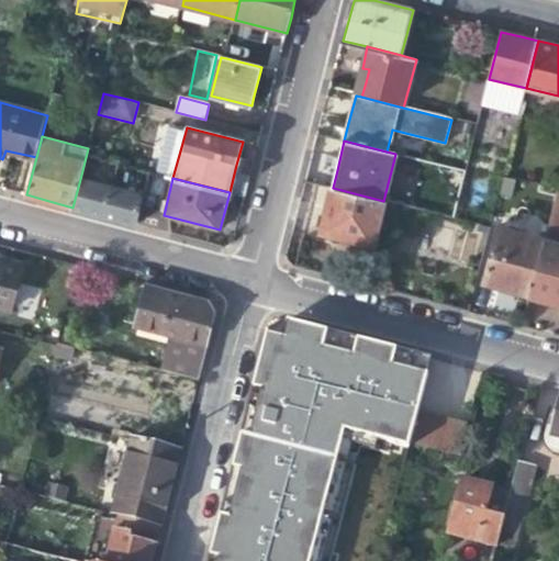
[(80,179),(73,208),(89,212),(125,222),(141,225),(147,195),(80,179)]
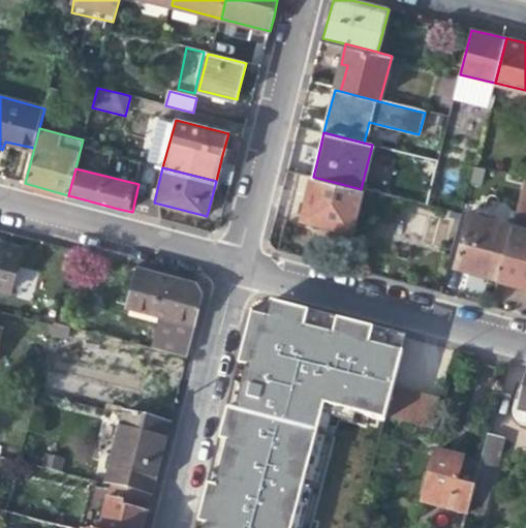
[(350,229),(361,189),(313,177),(303,217),(329,224),(350,229)]
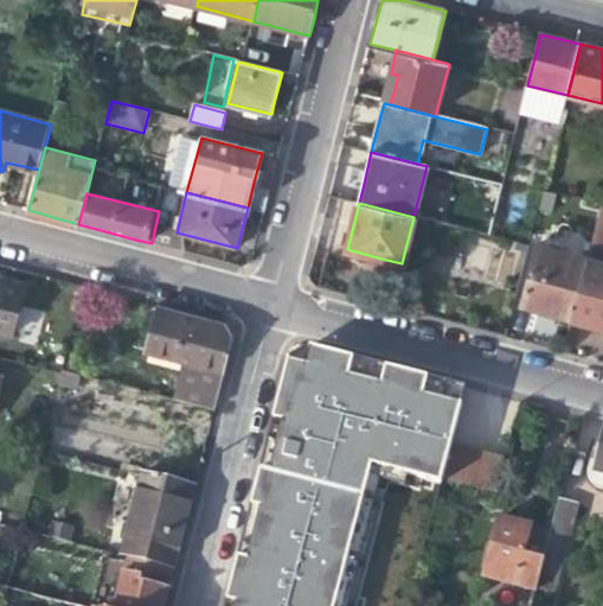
[(602,206),(600,206),(587,260),(571,317),(597,324),(602,325),(602,206)]
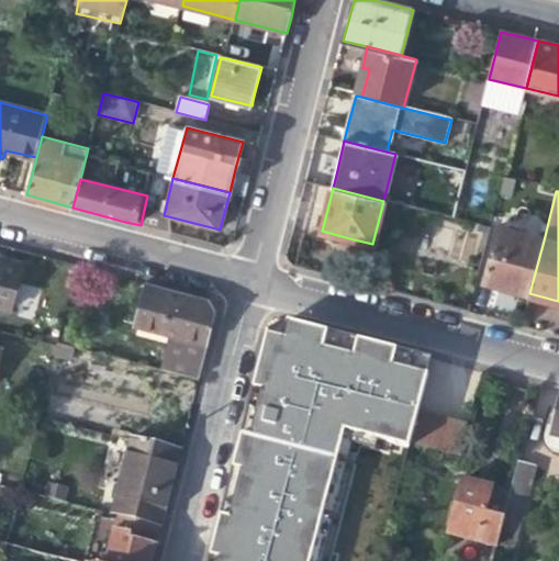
[(504,287),(529,293),(544,240),(496,227),(482,281),(504,287)]
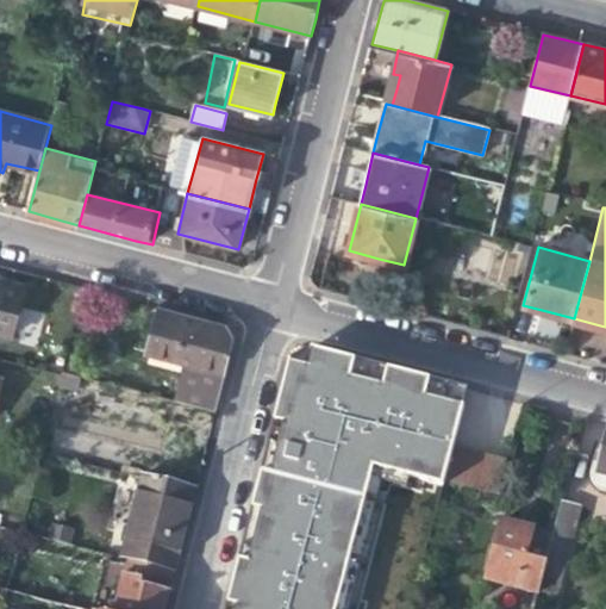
[(0,334),(12,339),(26,287),(4,281),(0,280),(0,334)]
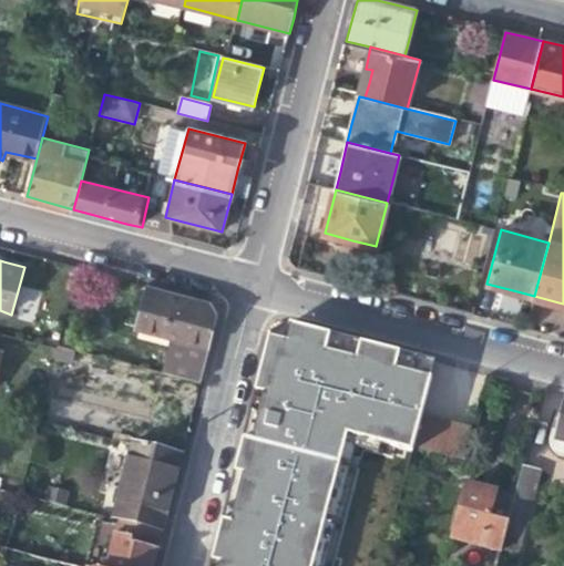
[(164,374),(202,384),(219,314),(214,305),(146,287),(142,304),(135,328),(173,339),(164,374)]
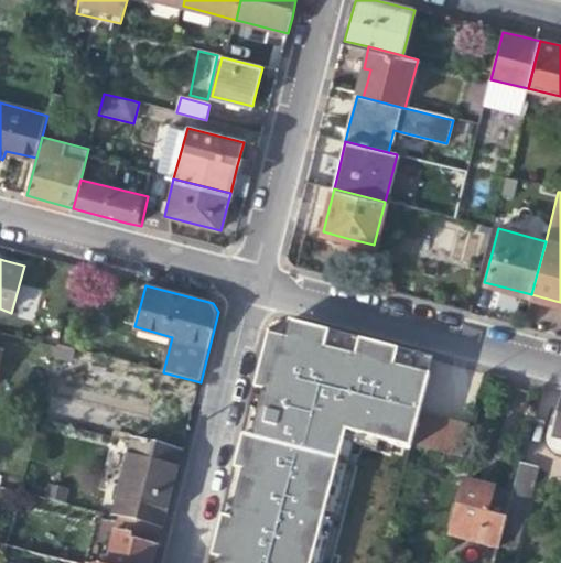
[(36,321),(43,290),(24,287),(18,317),(36,321)]
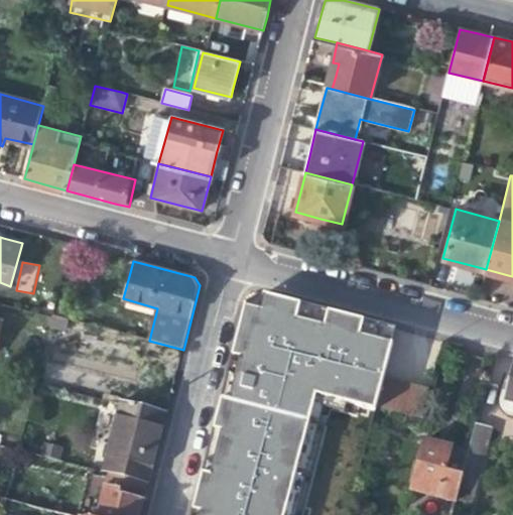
[(68,318),(51,314),(50,317),(48,327),(65,331),(68,318)]
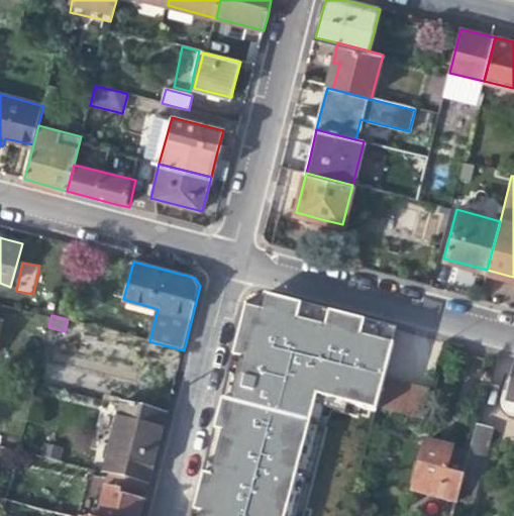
[(368,319),(365,332),(395,338),(397,325),(368,319)]
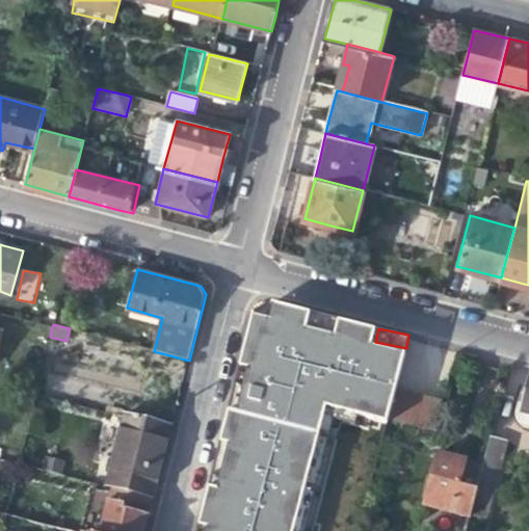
[(520,413),(528,415),(528,383),(520,413)]
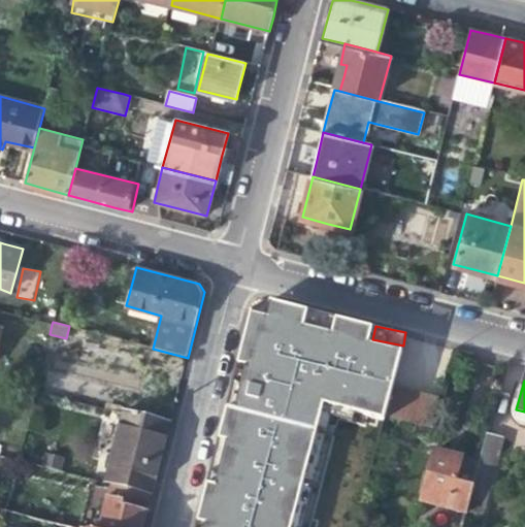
[(394,387),(390,402),(386,417),(431,429),(438,399),(416,393),(394,387)]
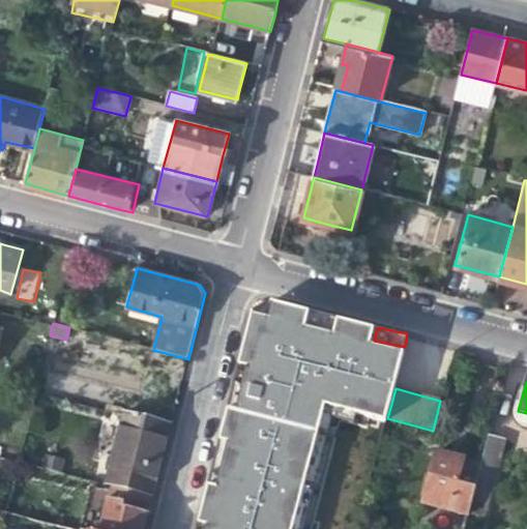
[(107,487),(111,488),(153,498),(164,458),(172,425),(125,413),(124,417),(107,487)]
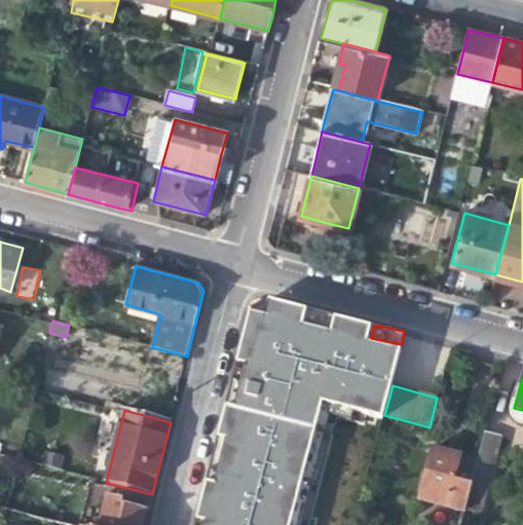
[(485,434),(478,462),(472,485),(488,489),(501,439),(485,434)]
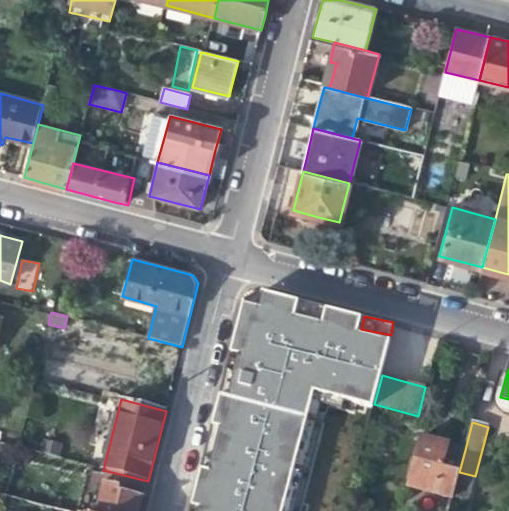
[(453,500),(459,472),(465,450),(435,442),(420,438),(407,488),(453,500)]
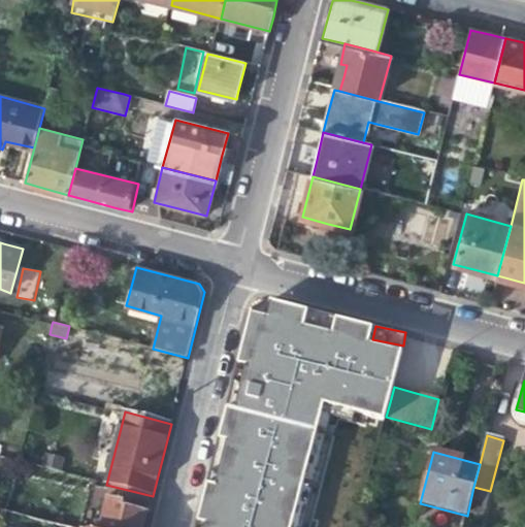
[(45,469),(64,473),(68,460),(48,455),(45,469)]
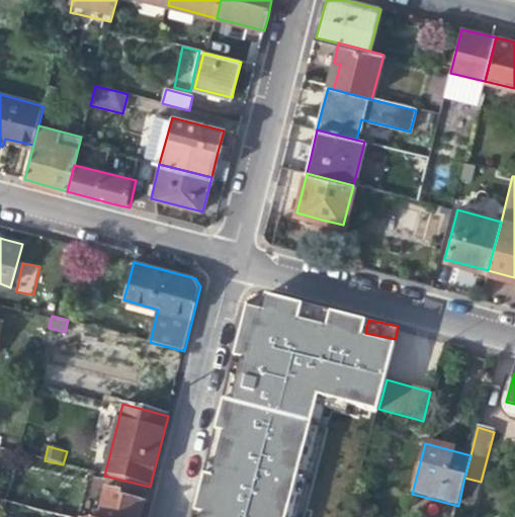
[(108,477),(97,516),(141,516),(144,511),(150,487),(108,477)]
